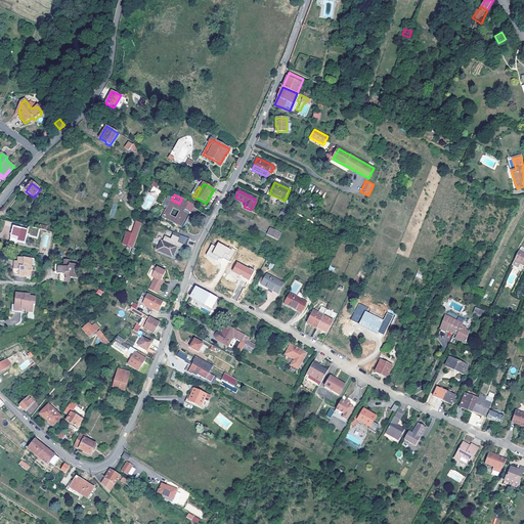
[(187,214),(188,212),(190,213),(194,206),(182,199),(179,204),(171,200),(167,208),(162,218),(182,228),(189,215),(187,214)]
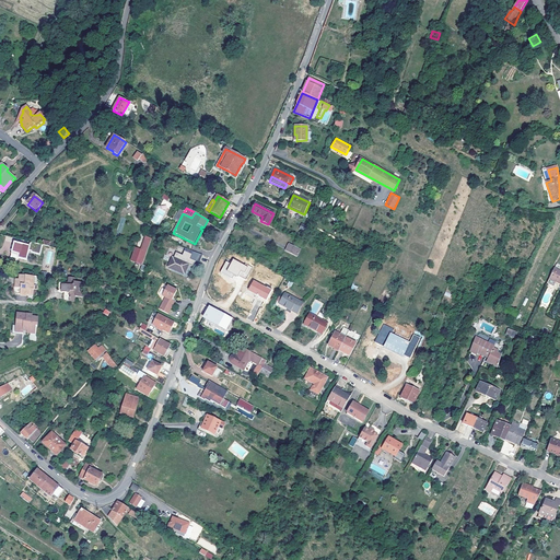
[(142,267),(151,240),(146,237),(141,252),(137,265),(142,267)]
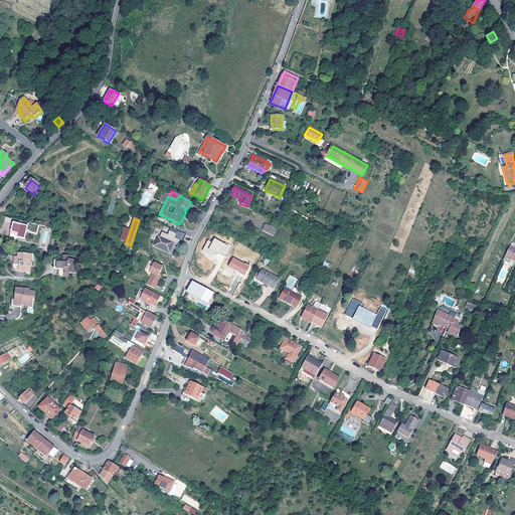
[(27,227),(13,223),(10,238),(13,238),(14,237),(24,240),(26,231),(27,227)]
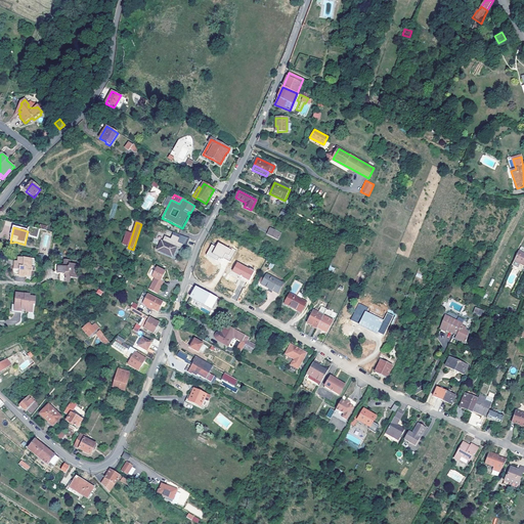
[(38,237),(40,230),(29,227),(28,231),(27,235),(38,237)]
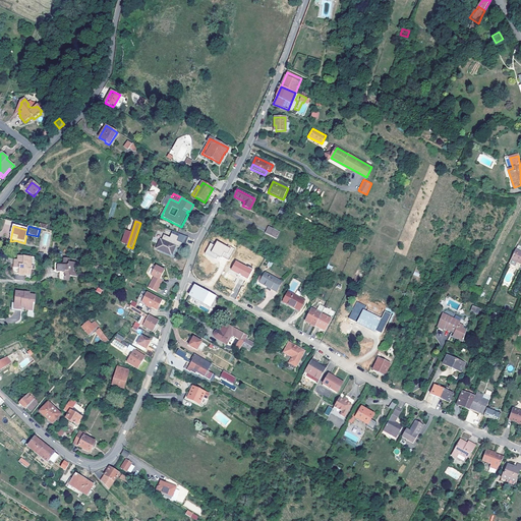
[(280,233),(269,228),(266,234),(277,239),(280,233)]
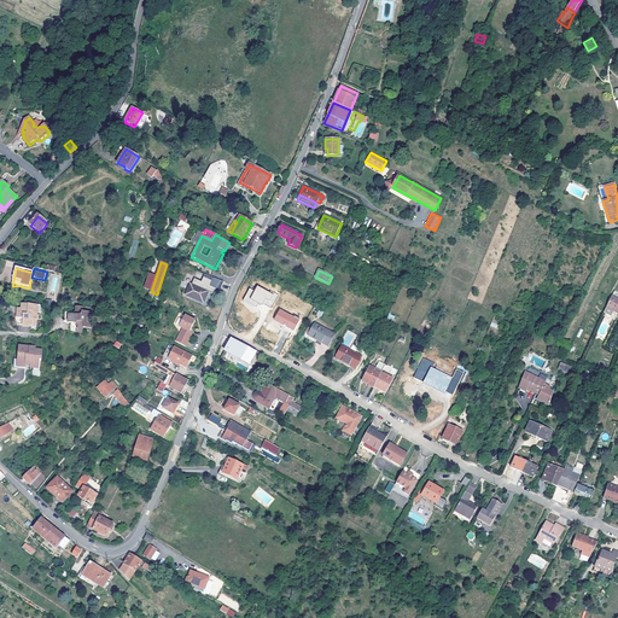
[(193,279),(186,296),(204,304),(208,293),(214,296),(216,290),(193,279)]
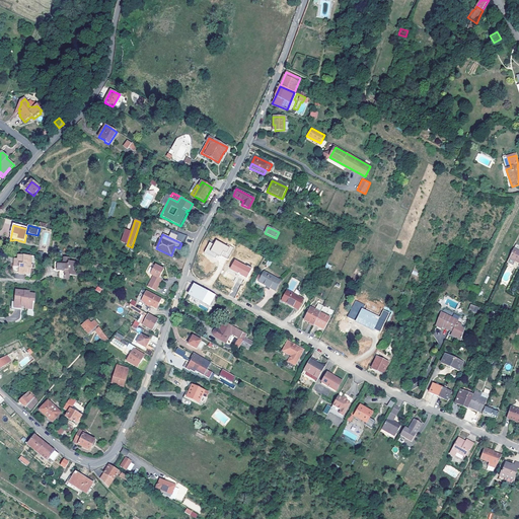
[(230,248),(226,255),(241,266),(245,257),(230,248)]
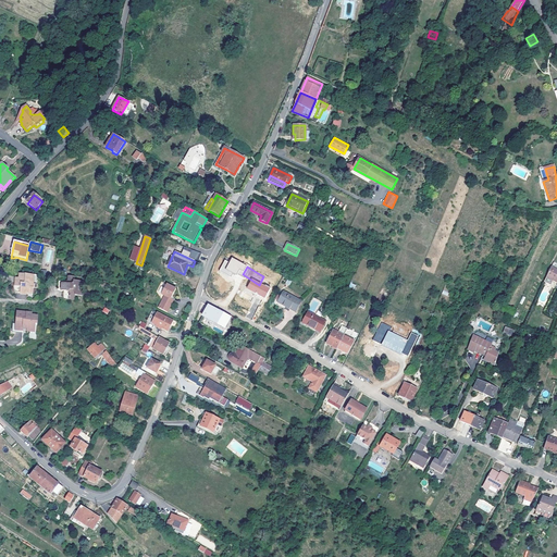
[(544,279),(546,279),(544,283),(551,286),(553,282),(556,284),(556,270),(549,268),(544,279)]
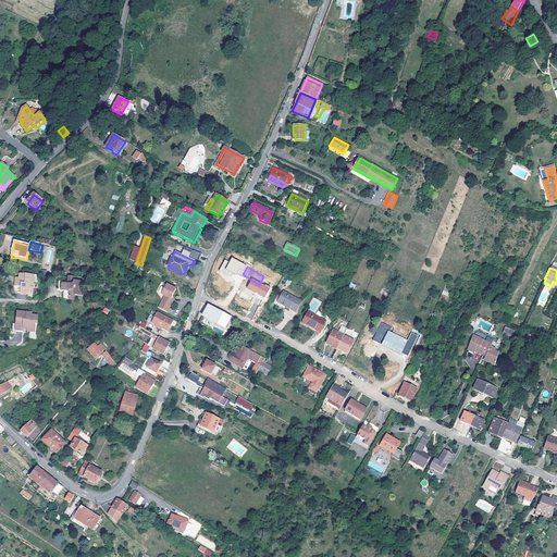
[(35,275),(20,274),(20,280),(16,280),(15,285),(15,287),(21,288),(21,294),(21,295),(27,296),(27,294),(34,294),(34,289),(37,289),(38,285),(34,285),(35,275)]
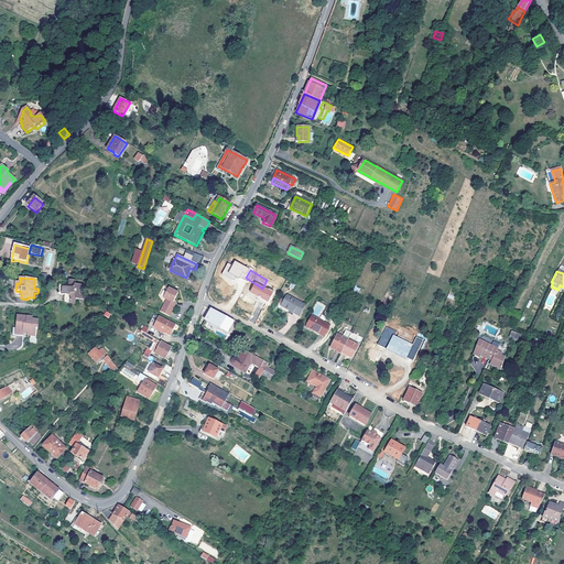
[(75,281),(68,281),(68,285),(67,286),(67,289),(63,289),(63,296),(64,296),(64,304),(76,304),(76,301),(84,301),(84,295),(83,295),(84,292),(85,292),(85,285),(75,285),(75,281)]
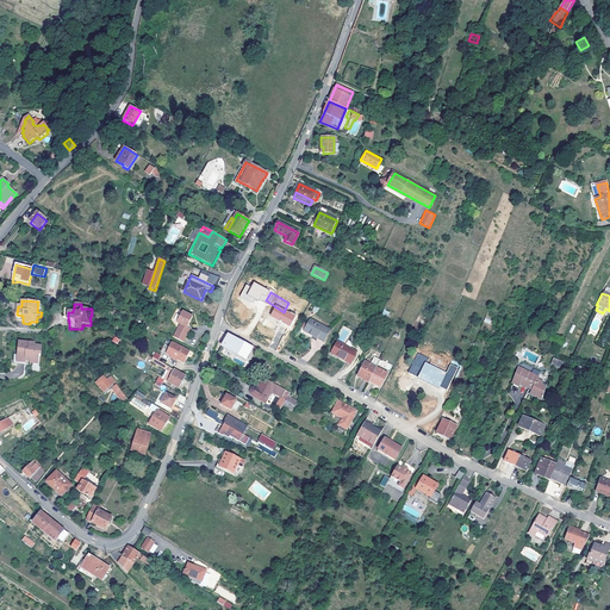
[(173,337),(182,342),(190,328),(187,327),(193,313),(182,307),(176,321),(180,323),(173,337)]
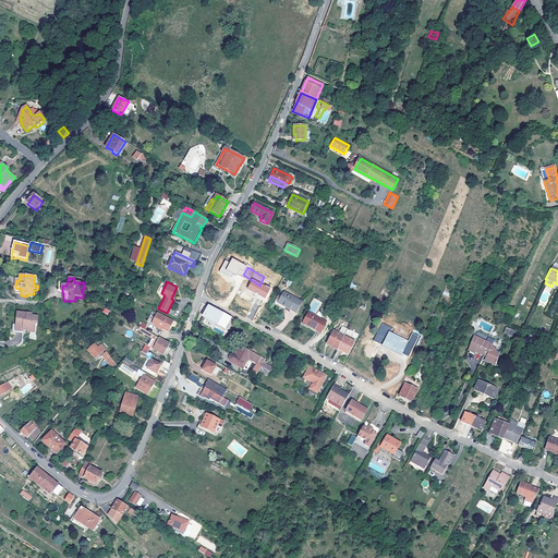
[(302,302),(284,292),(278,303),(295,313),(302,302)]
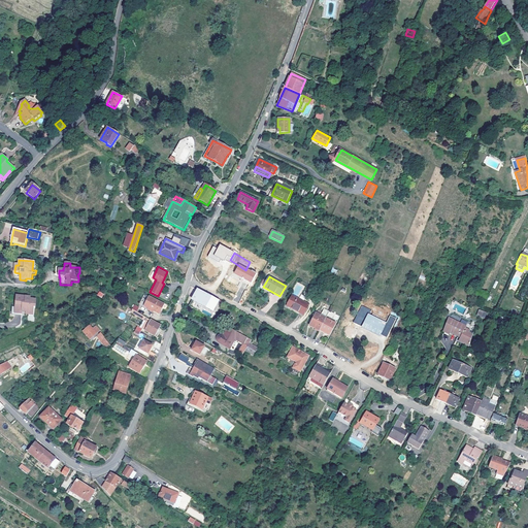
[(215,299),(198,290),(192,300),(208,309),(215,299)]
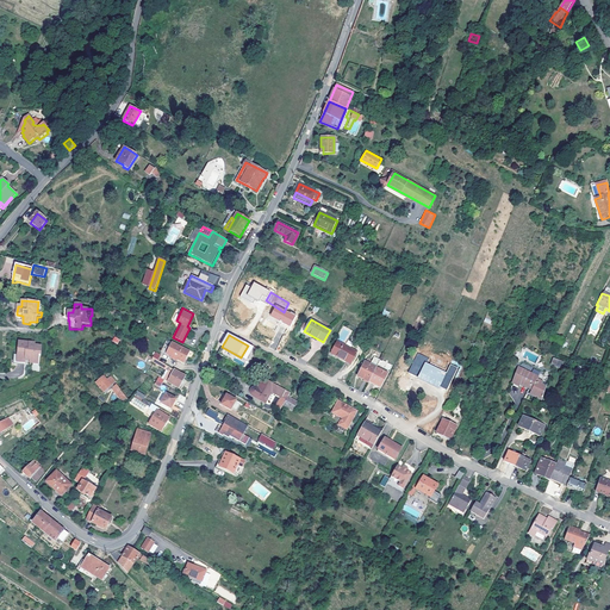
[(36,342),(19,340),(17,361),(26,362),(26,359),(31,360),(31,362),(39,363),(41,354),(43,354),(43,346),(36,344),(36,342)]
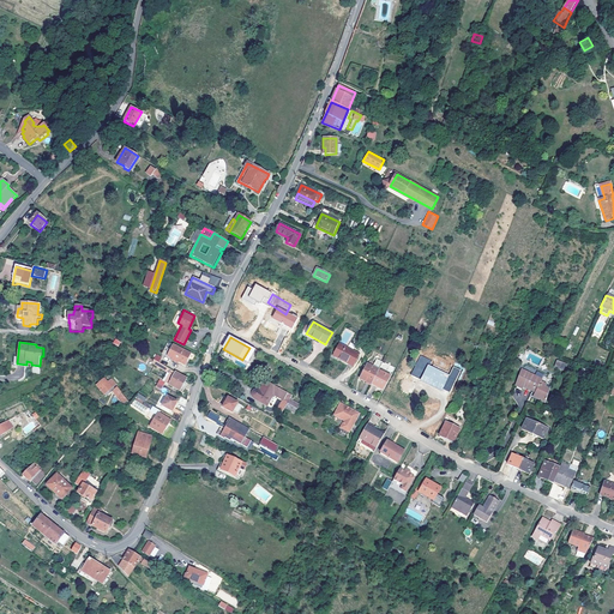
[(168,343),(163,355),(174,360),(173,362),(178,365),(179,362),(185,366),(191,354),(168,343)]
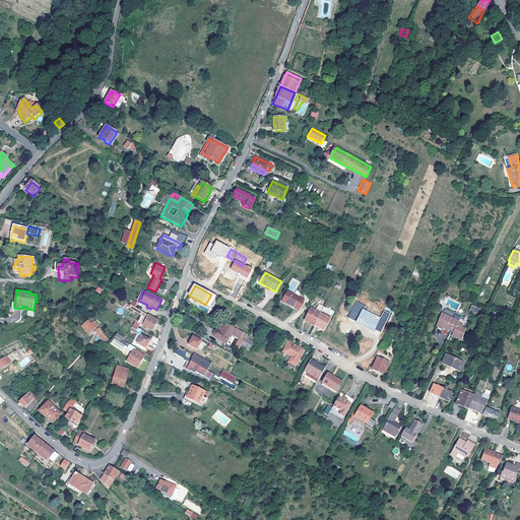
[(305,301),(287,291),(282,302),(299,311),(305,301)]
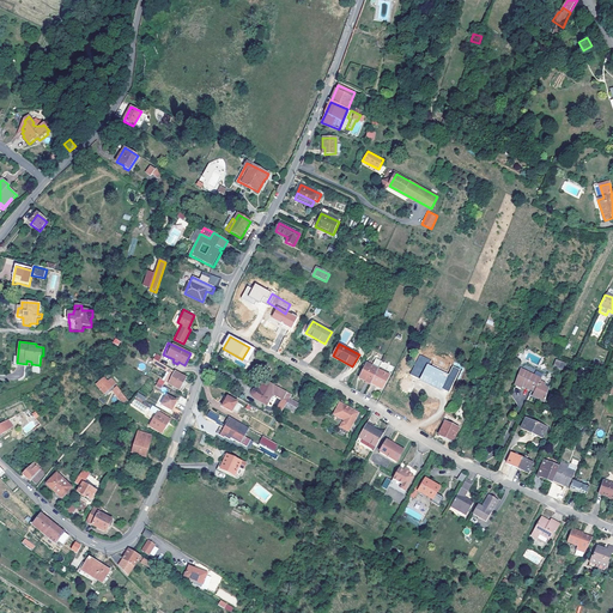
[(254,350),(249,347),(242,359),(247,362),(254,350)]
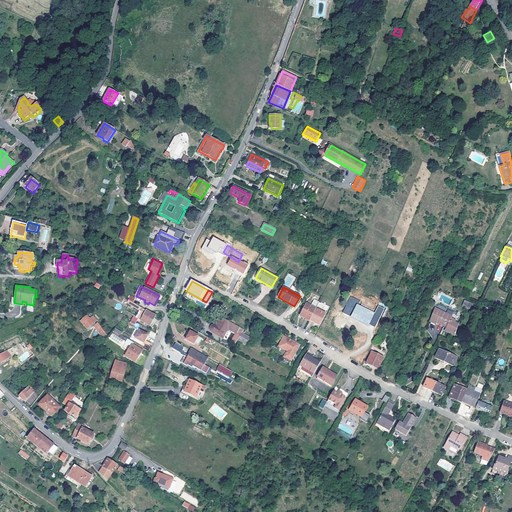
[(462,305),(470,309),(473,303),(465,299),(462,305)]
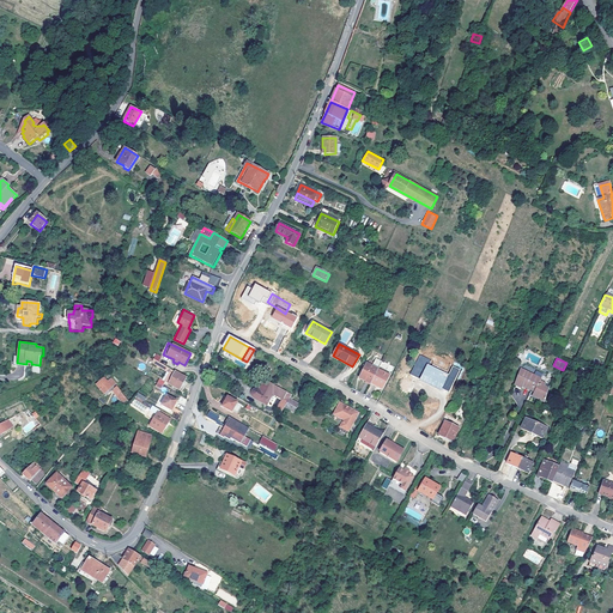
[(155,360),(152,364),(167,372),(169,369),(155,360)]
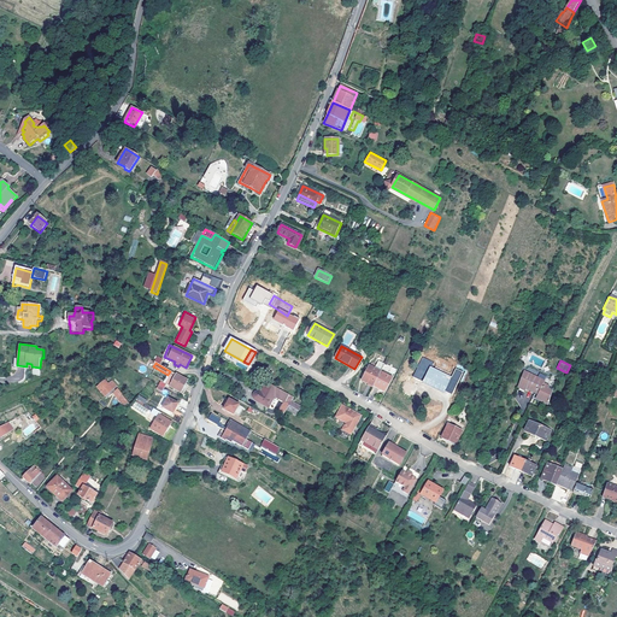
[(363,381),(374,387),(381,372),(370,368),(369,369),(366,369),(365,372),(366,372),(363,381)]
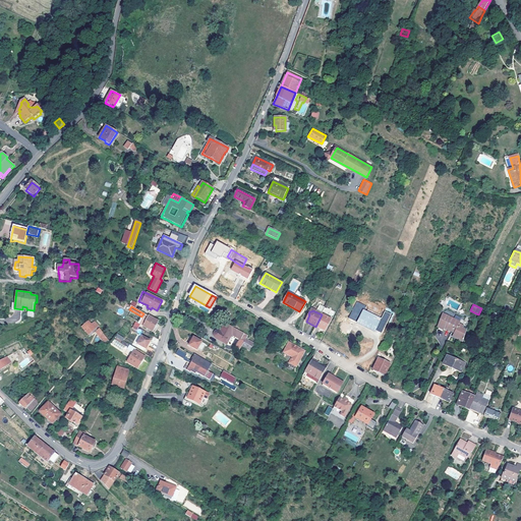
[(375,332),(381,320),(369,313),(369,315),(363,313),(358,324),(375,332)]
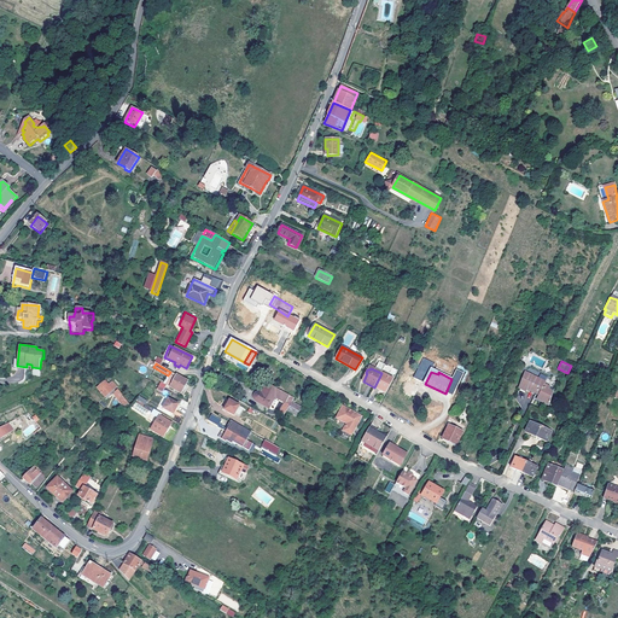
[(382,373),(374,388),(385,394),(394,379),(382,373)]
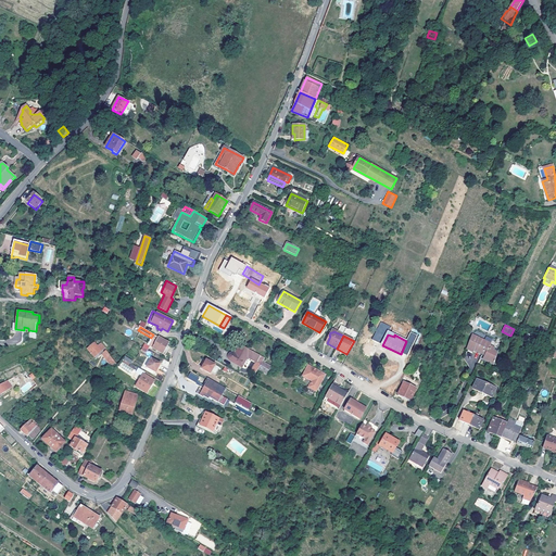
[(491,344),(472,336),(467,349),(475,352),(475,350),(484,354),(484,356),(483,359),(494,365),(498,351),(490,346),(491,344)]
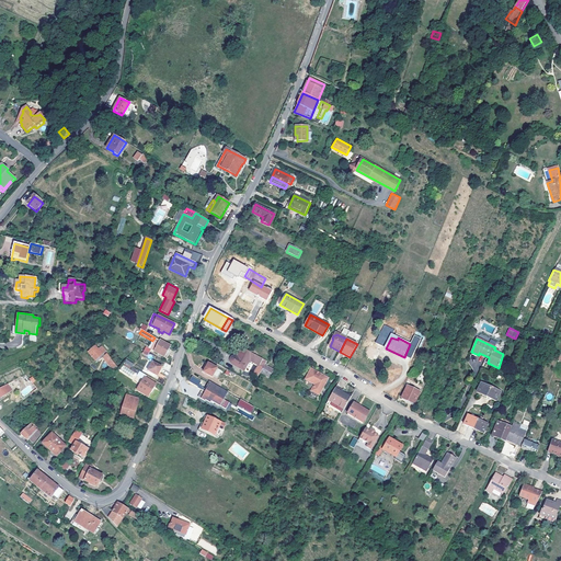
[(161,342),(155,353),(164,358),(165,355),(168,356),(171,351),(169,350),(170,346),(161,342)]
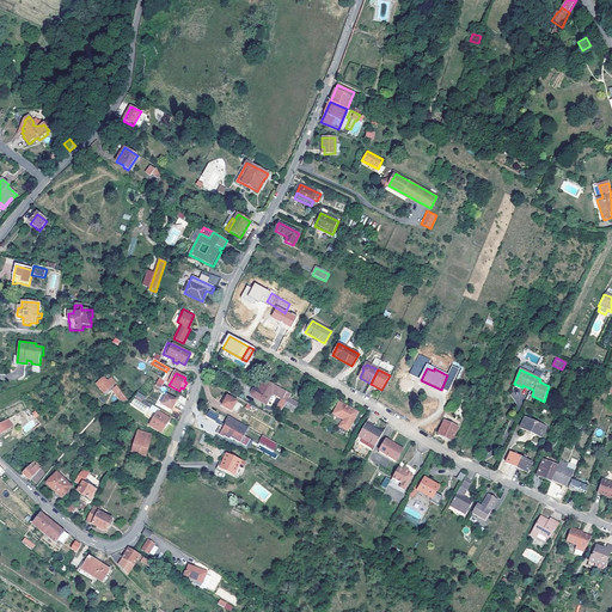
[(108,375),(96,385),(105,397),(111,392),(110,390),(115,385),(108,375)]
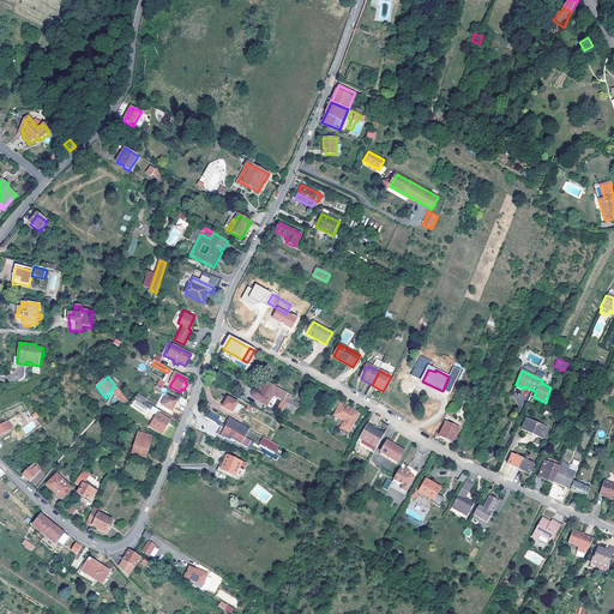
[(284,401),(288,393),(275,386),(265,381),(260,391),(259,391),(258,391),(257,391),(256,391),(254,392),(254,393),(253,395),(253,396),(253,397),(253,398),(254,399),(256,401),(268,407),(274,395),(284,401)]
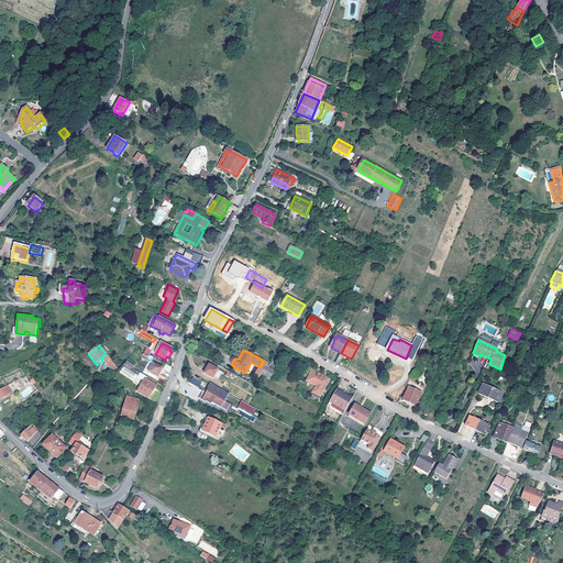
[(111,361),(107,364),(114,373),(119,371),(111,361)]
